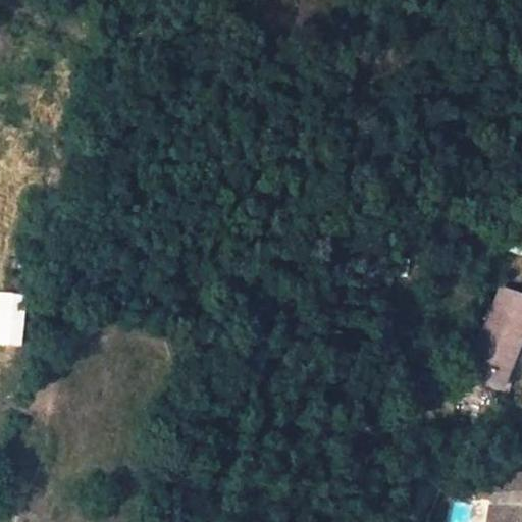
[(0,289),(0,344),(21,346),(25,292),(0,289)]
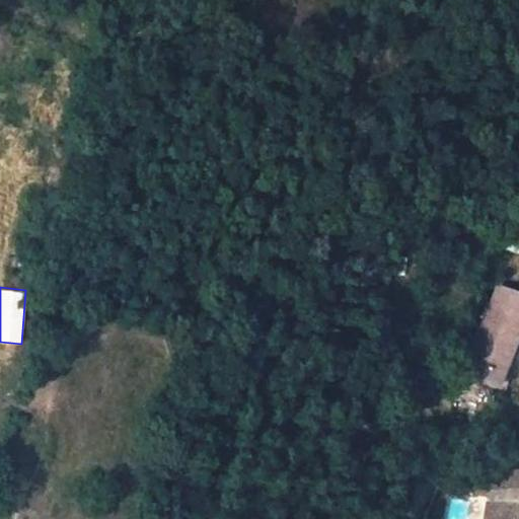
[(518,296),(498,289),(468,362),(500,374),(517,330),(518,330),(518,296)]
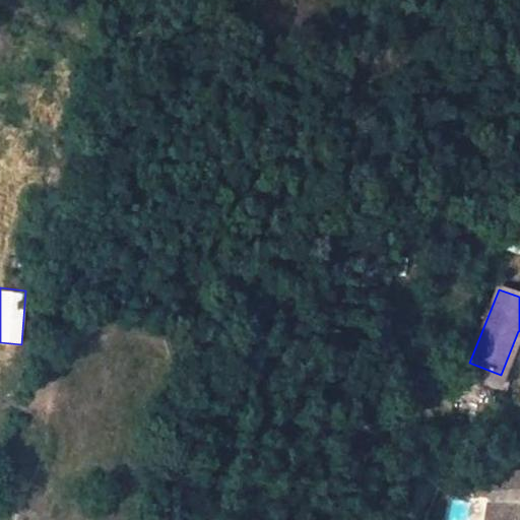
[(53,320),(57,307),(41,302),(38,315),(53,320)]
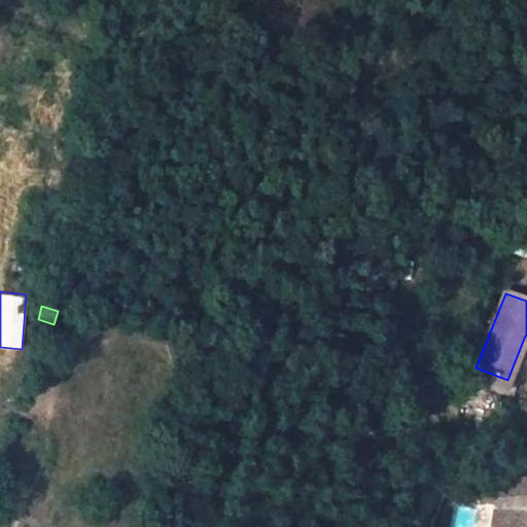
[(471,378),(503,391),(507,380),(476,367),(471,378)]
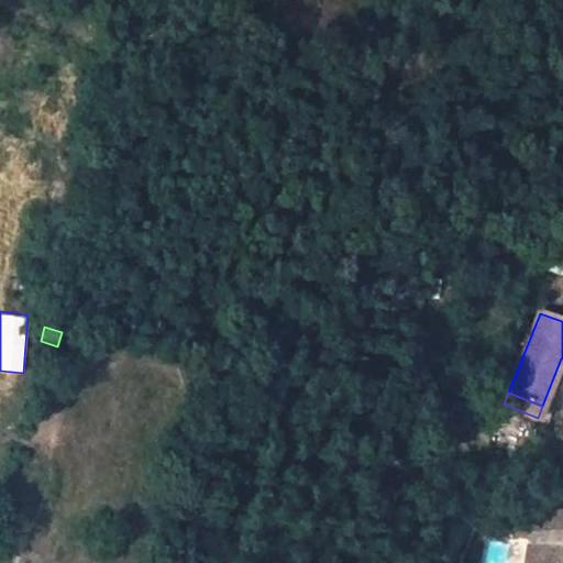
[(562,562),(562,510),(536,516),(526,562),(562,562)]
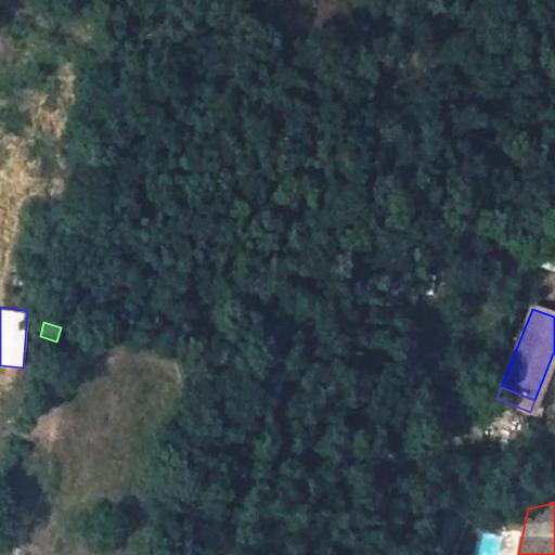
All buildings are outlined.
